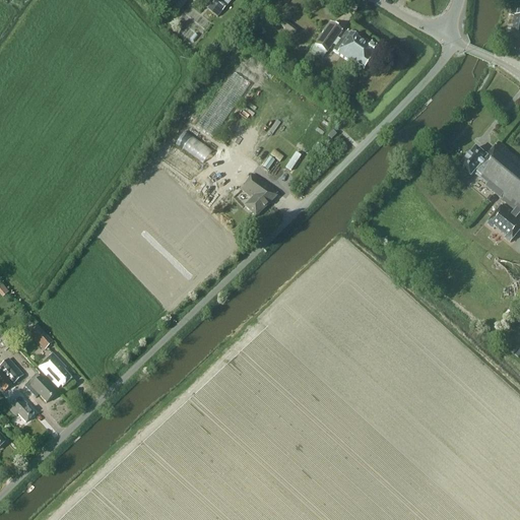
[(232,1),(231,0),(215,0),(208,9),(217,17),(232,1)]
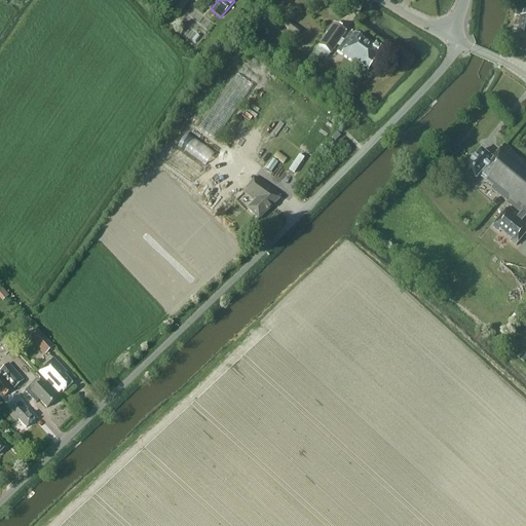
[(518,35),(516,49),(525,50),(525,10),(524,10),(523,16),(521,16),(518,35)]
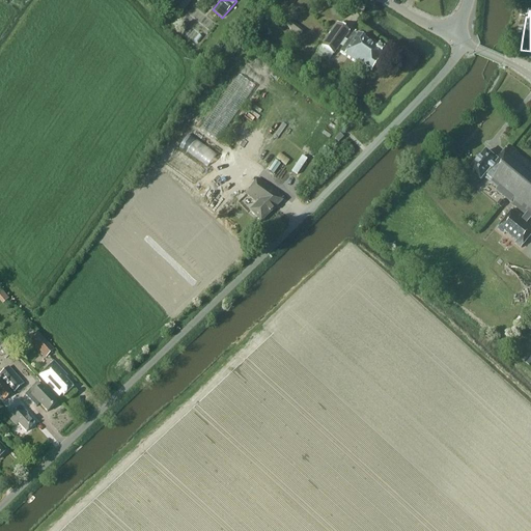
[(289,22),(286,27),(301,36),(304,32),(289,22)]
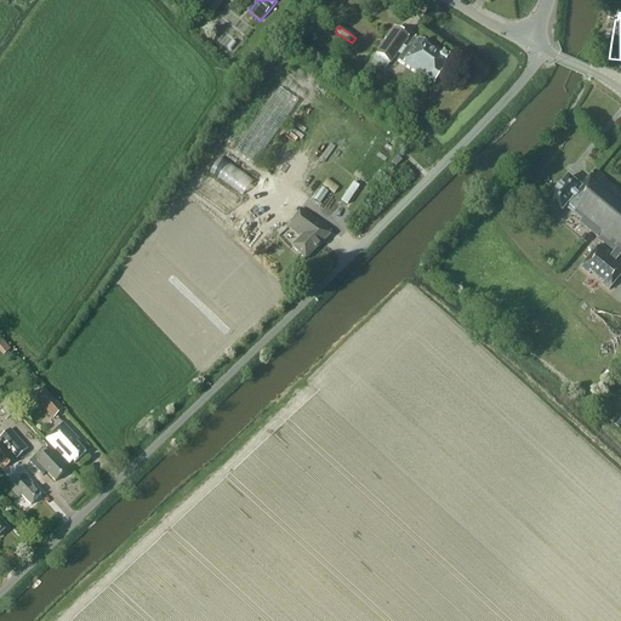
[(394,28),(372,60),(386,68),(389,63),(391,63),(397,53),(403,46),(409,38),(394,28)]
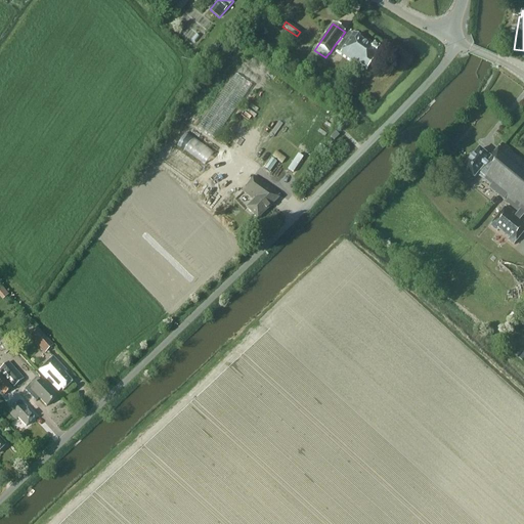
[(339,48),(336,52),(357,68),(358,66),(366,71),(379,54),(377,53),(378,51),(373,47),(372,49),(360,41),(353,36),(349,33),(343,42),(339,48)]
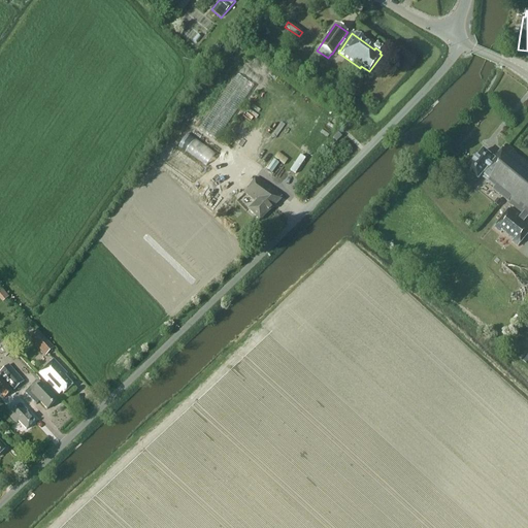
[(254,87),(236,74),(199,129),(216,141),(254,87)]
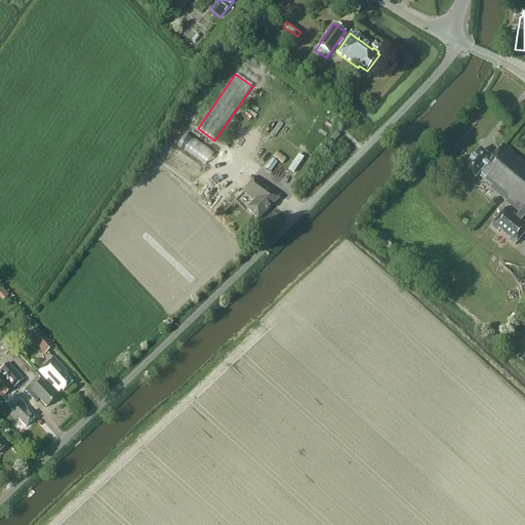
[(339,136),(336,132),(330,137),(334,142),(339,136)]
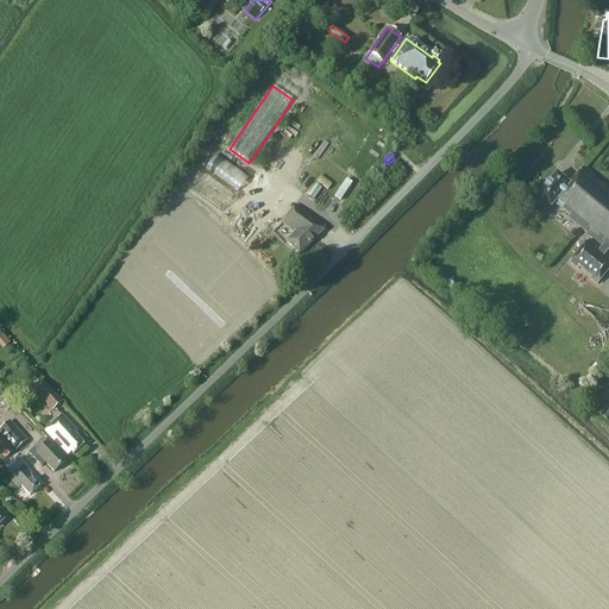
[(242,188),(250,175),(218,156),(209,169),(242,188)]
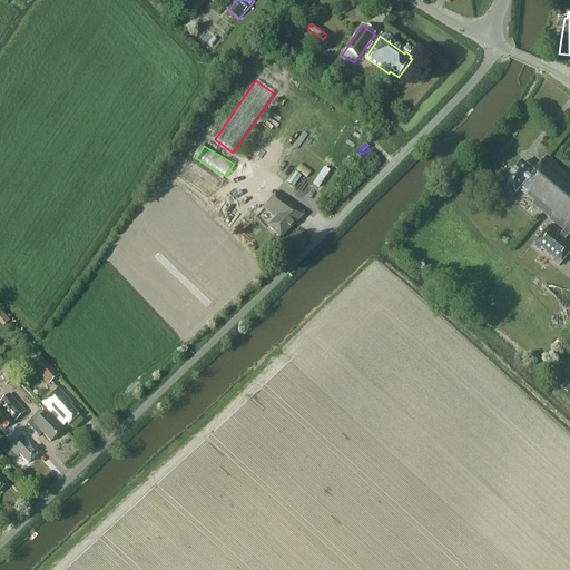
[(569,236),(569,176),(548,158),(533,173),(522,163),(504,185),(517,195),(520,192),(534,203),(532,205),(563,232),(569,236)]
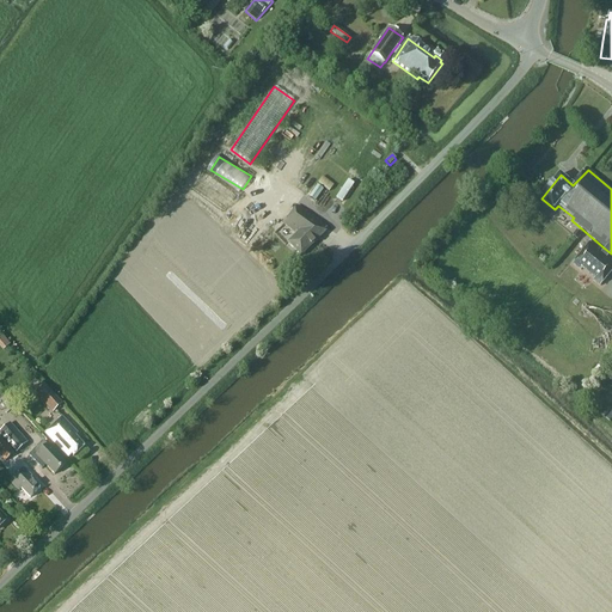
[(197,187),(228,210),(239,196),(208,172),(197,187)]
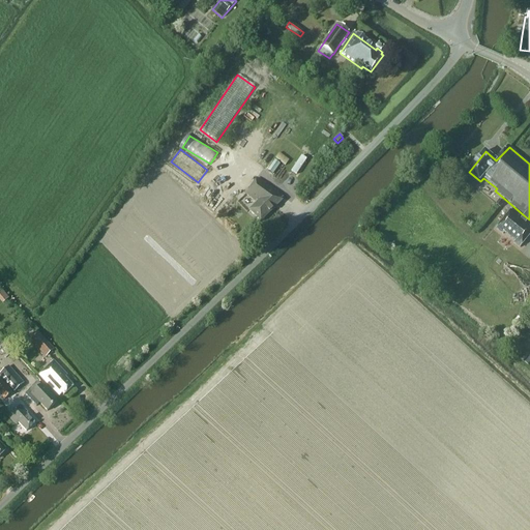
[(268,171),(273,174),(280,164),(274,160),(268,171)]
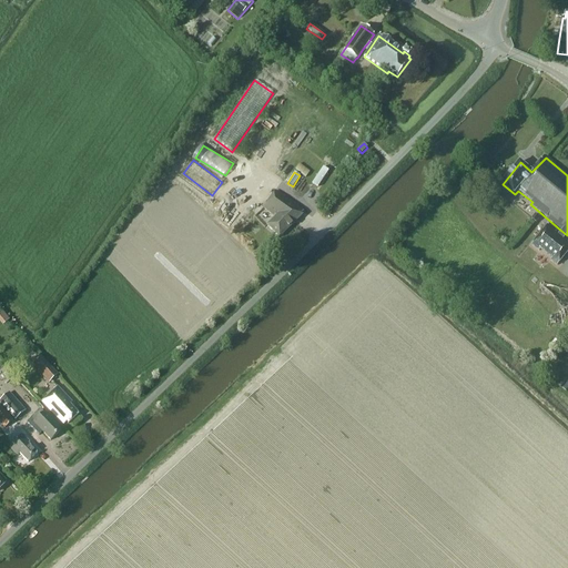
[(303,211),(275,191),(263,208),(275,217),(266,225),(279,239),(295,223),(293,221),(303,211)]
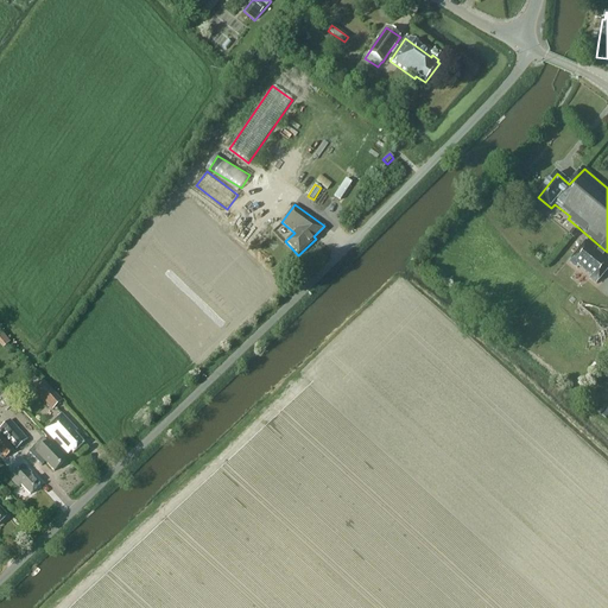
[(600,249),(588,239),(569,263),(577,268),(578,267),(590,278),(590,279),(596,284),(607,268),(607,255),(606,254),(607,252),(601,247),(600,249)]
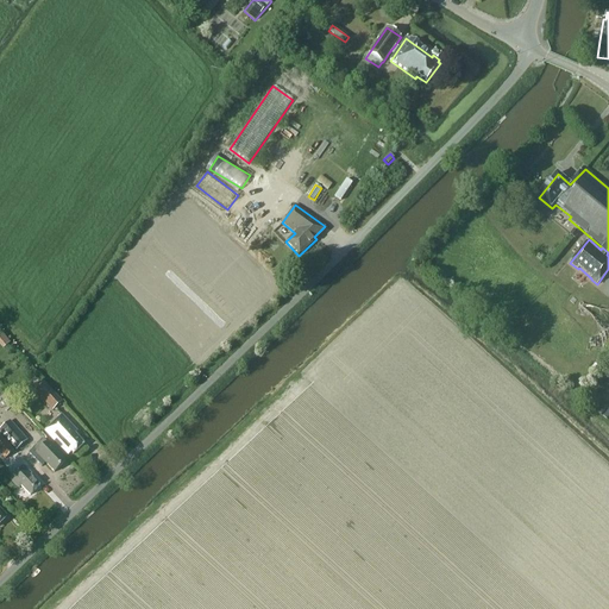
[(61,401),(43,381),(33,389),(48,405),(49,402),(54,407),(61,401)]
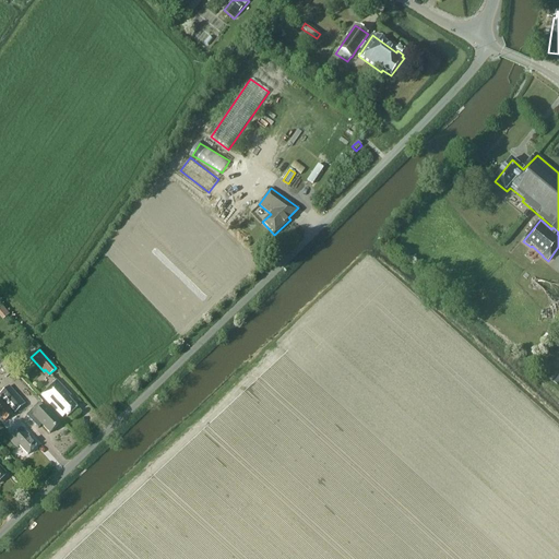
[(66,415),(67,417),(76,408),(68,399),(70,396),(56,381),(40,395),(62,418),(66,415)]
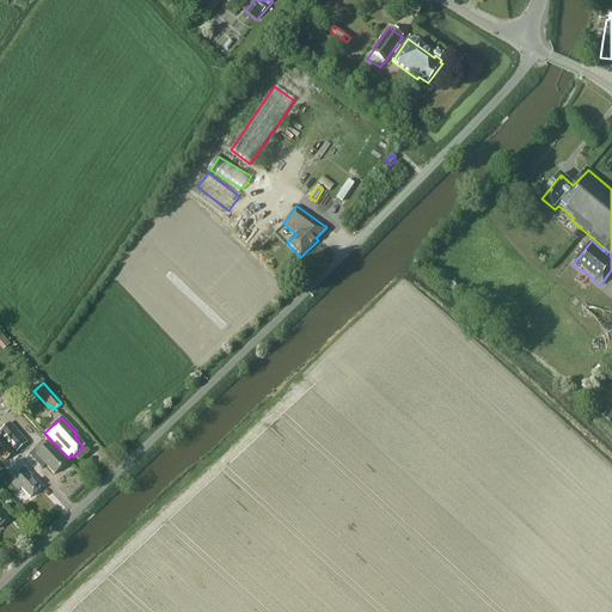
[(28,442),(10,423),(0,430),(0,435),(16,453),(28,442)]
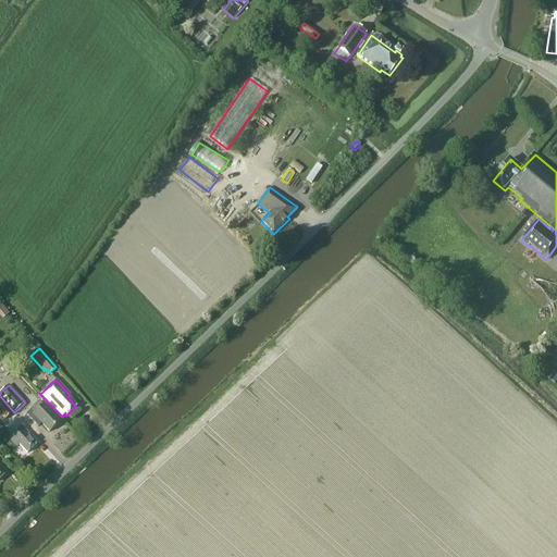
[(0,415),(4,420),(12,413),(0,398),(0,415)]
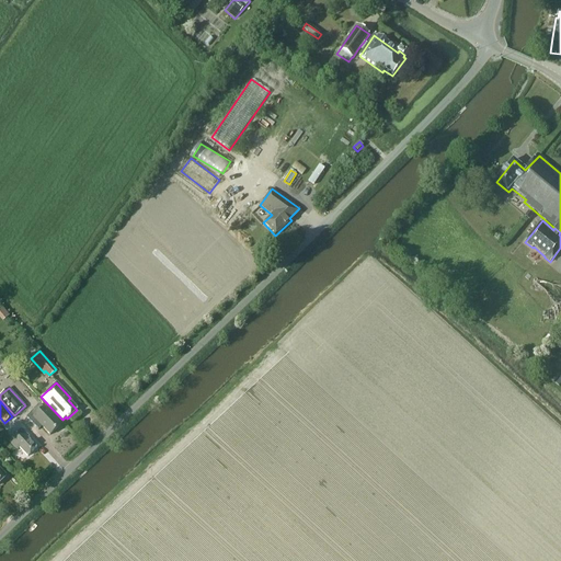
[(59,426),(39,404),(30,413),(33,418),(29,422),(37,432),(42,427),(49,435),(59,426)]
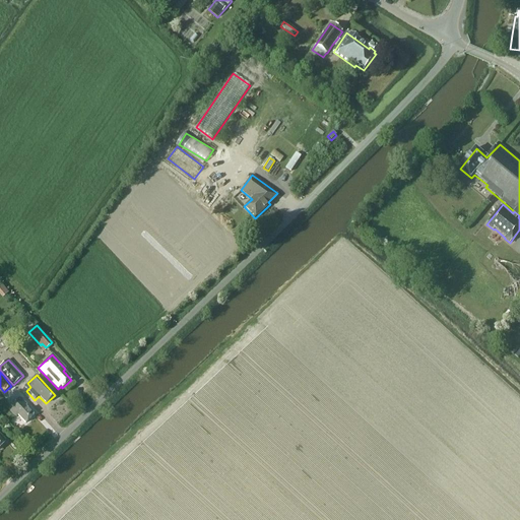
[(26,405),(19,398),(8,409),(15,416),(17,414),(25,424),(34,415),(25,407),(26,405)]
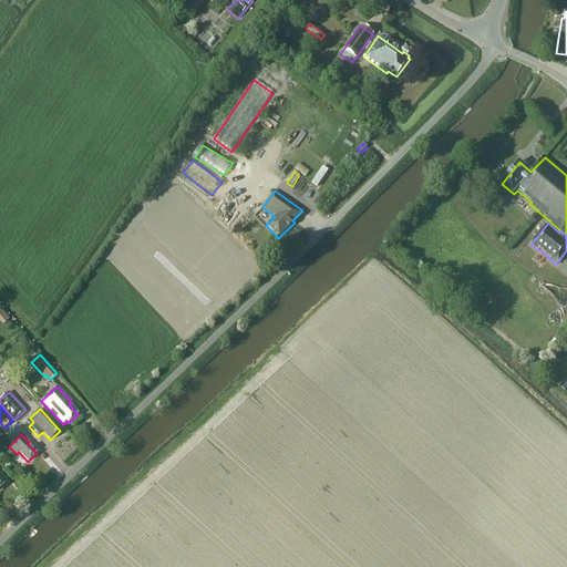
All buildings are outlined.
